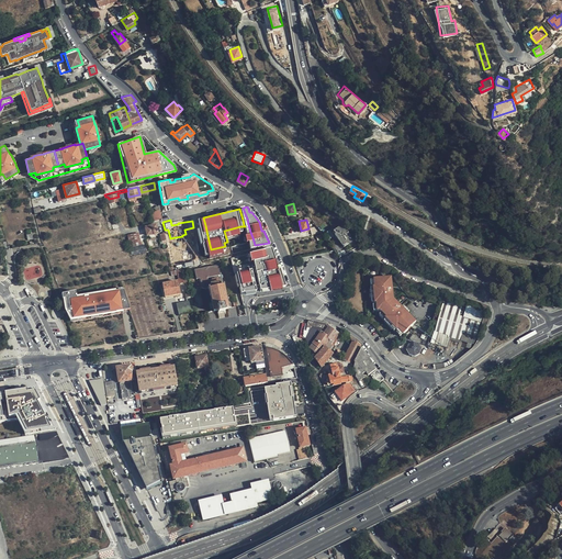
[(158,231),(156,222),(145,225),(147,233),(158,231)]
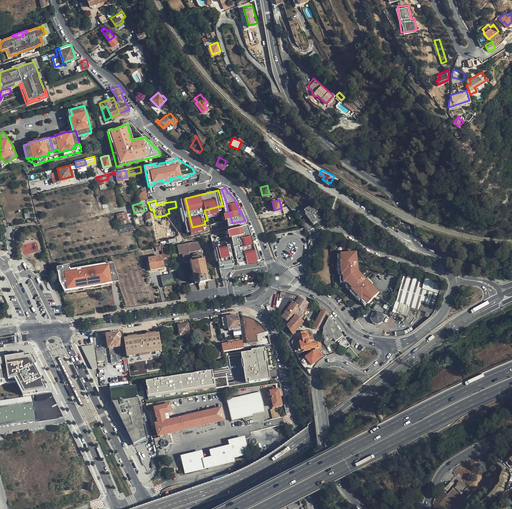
[(322,216),(312,204),(307,207),(307,206),(303,209),(313,223),(322,216)]
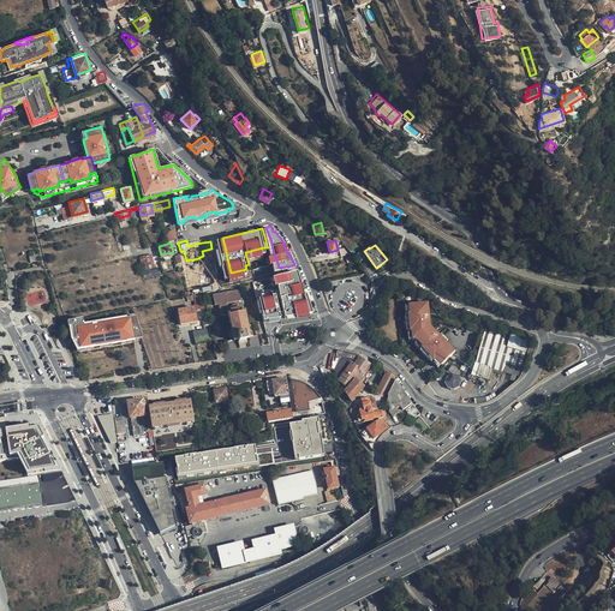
[(225,246),(215,247),(220,265),(228,263),(225,246)]
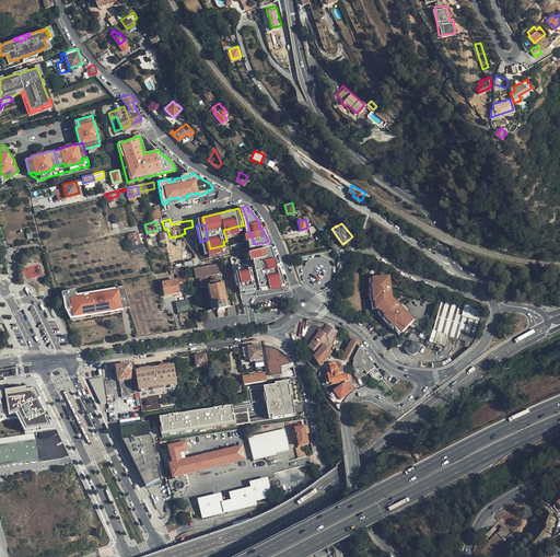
[(138,228),(128,231),(133,251),(147,247),(144,241),(142,241),(138,228)]
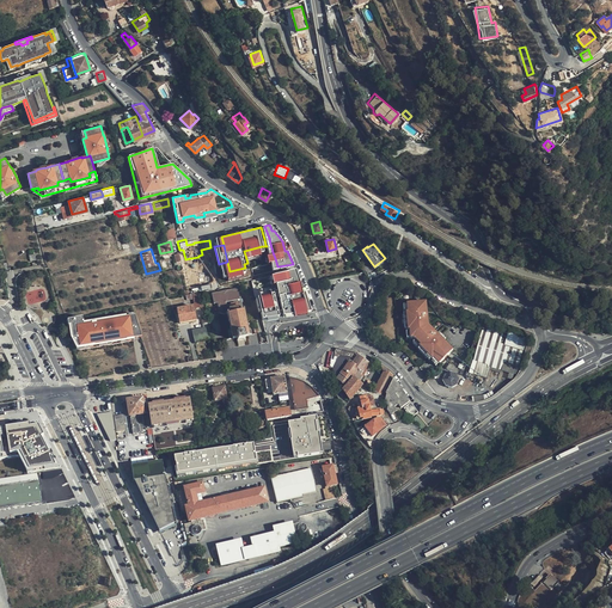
[(281,313),(282,317),(306,313),(305,299),(304,293),(303,293),(295,274),(294,269),(279,271),(279,272),(281,282),(282,287),(283,298),(279,299),(281,309),(281,313)]
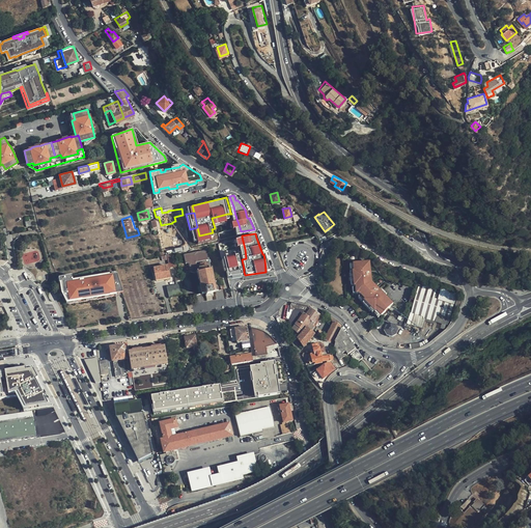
[(210,259),(208,257),(207,257),(206,249),(203,249),(184,253),(185,261),(188,260),(190,270),(192,270),(194,270),(196,270),(201,293),(205,292),(205,294),(212,292),(212,290),(216,289),(211,266),(212,266),(211,264),(212,262),(212,260),(210,259)]
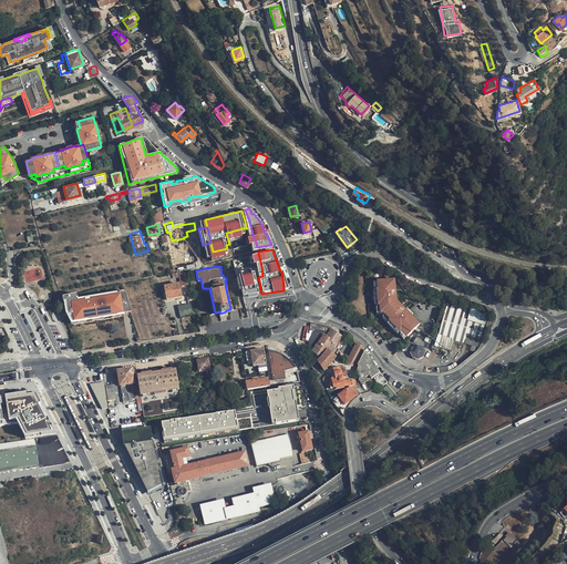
[(189,283),(187,268),(179,269),(183,284),(189,283)]
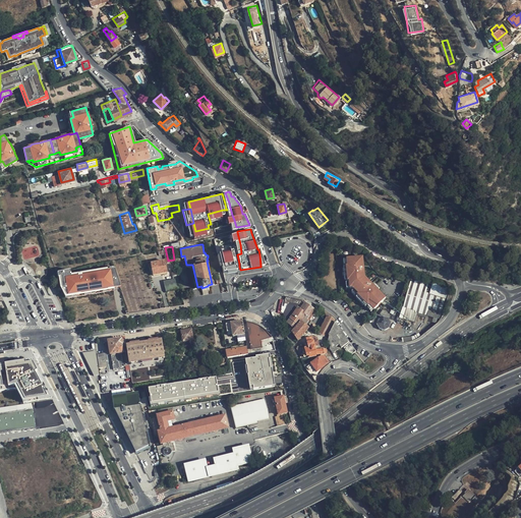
[(168,261),(165,247),(160,248),(158,249),(159,251),(161,250),(162,253),(161,253),(161,255),(152,257),(154,268),(169,265),(168,261)]
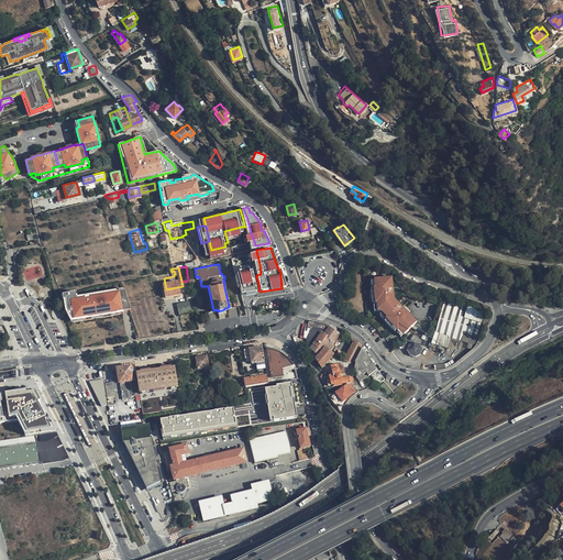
[(238,275),(236,275),(239,295),(255,292),(254,288),(254,286),(252,275),(252,272),(240,273),(238,273),(238,275)]
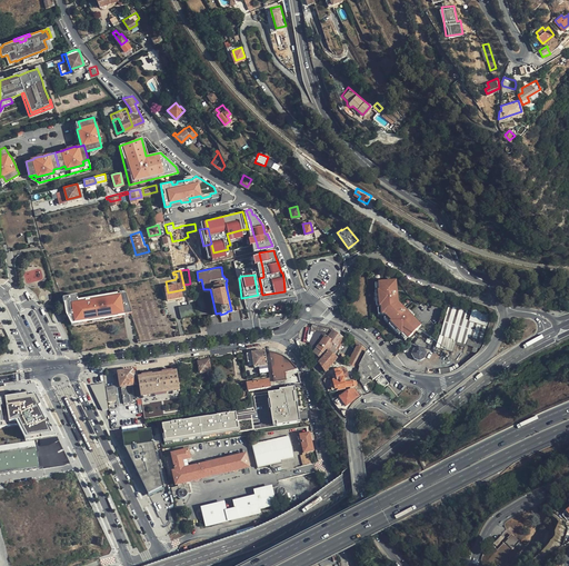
[(398,295),(396,279),(378,281),(378,283),(378,287),(378,289),(377,289),(377,290),(379,305),(379,306),(381,313),(383,314),(385,315),(389,319),(388,320),(389,321),(399,333),(400,334),(402,333),(407,337),(407,338),(420,326),(399,303),(397,303),(396,295),(398,295)]
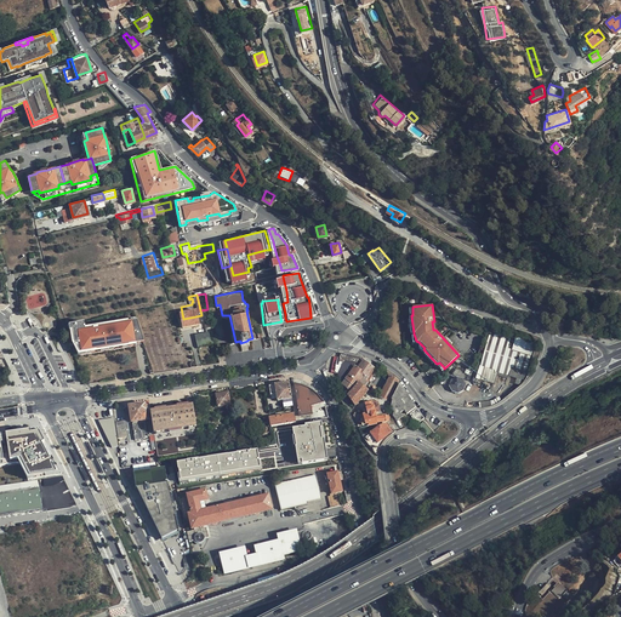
[(136,314),(86,327),(84,318),(68,321),(69,327),(72,326),(74,337),(80,354),(143,337),(136,314)]
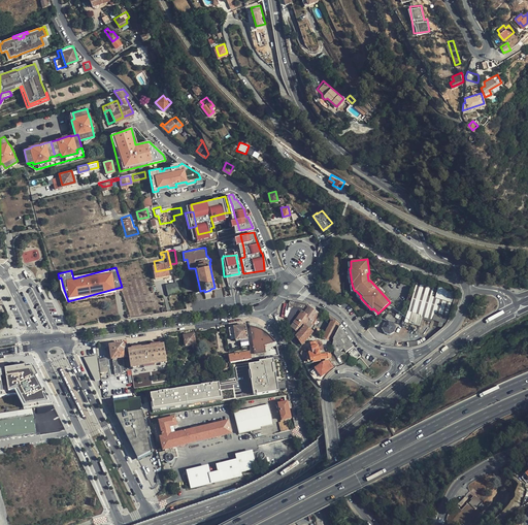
[(168,293),(183,290),(179,273),(175,274),(175,277),(165,280),(168,293)]
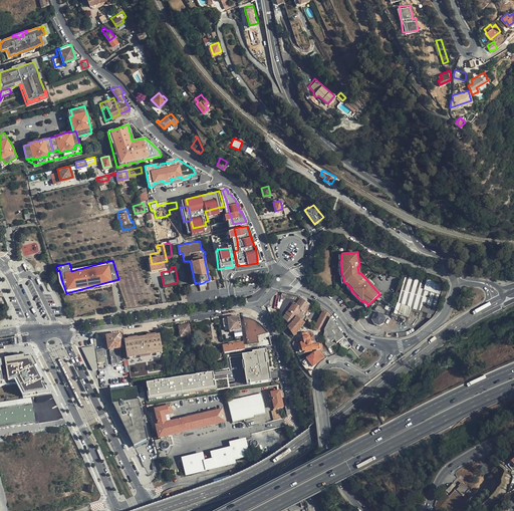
[(118,280),(118,279),(66,293),(67,295),(118,280)]
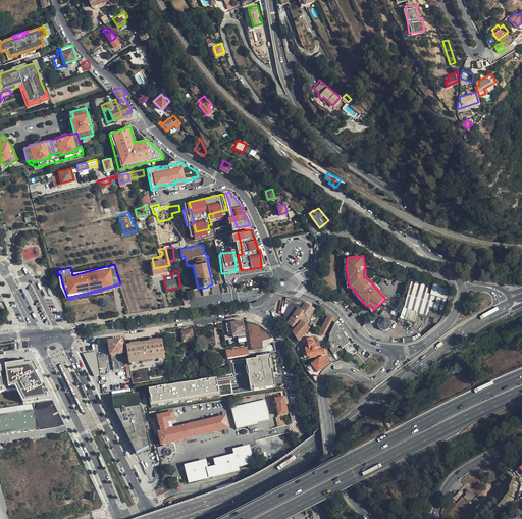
[(436,308),(440,309),(444,297),(419,291),(415,304),(427,306),(436,308)]
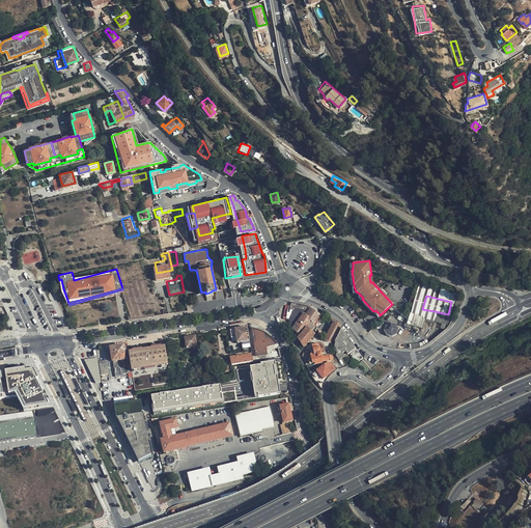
[(372,310),(363,300),(362,302),(371,311),(372,310)]
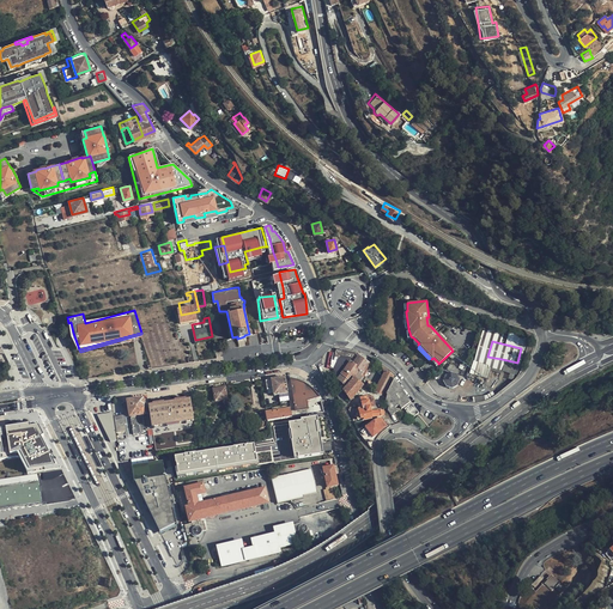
[(359,354),(354,355),(352,360),(360,369),(365,372),(371,364),(359,354)]
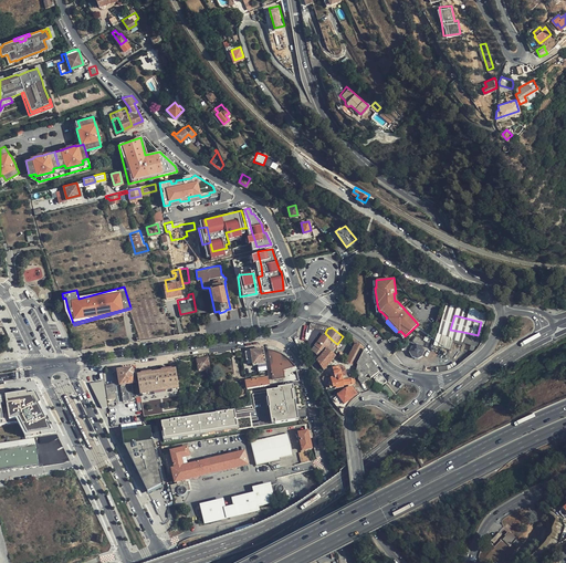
[(463,332),(450,330),(449,337),(460,341),(463,332)]
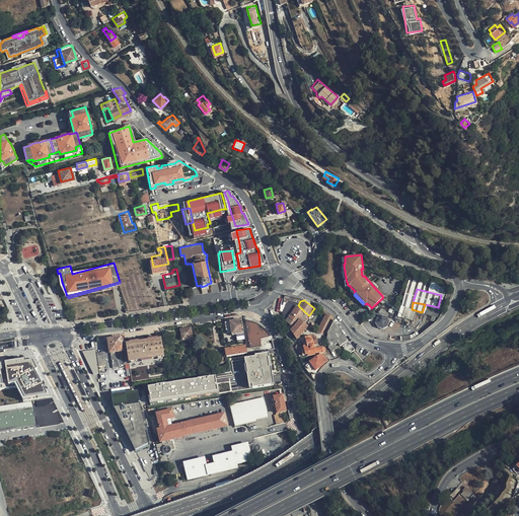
[(432,314),(433,314),(434,306),(425,304),(422,312),(432,314)]
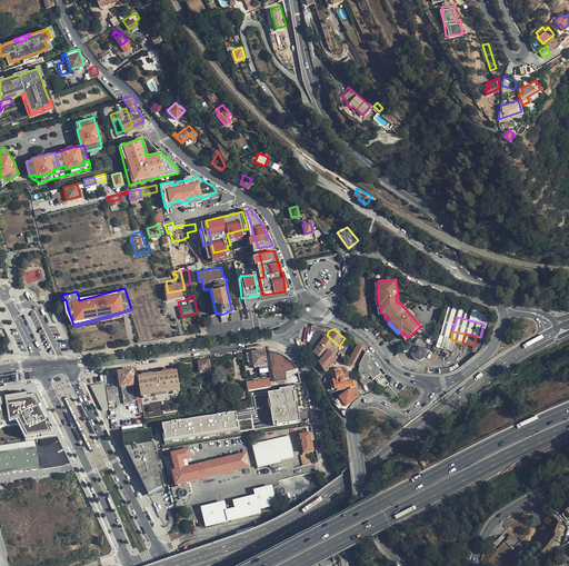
[(319,361),(327,370),(328,370),(338,355),(329,349),(335,343),(327,335),(315,350),(322,358),(319,361)]
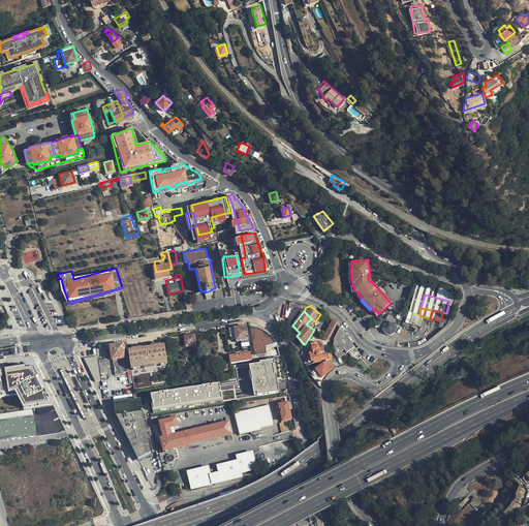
[(441,320),(446,321),(448,319),(449,314),(446,313),(442,312),(441,320)]
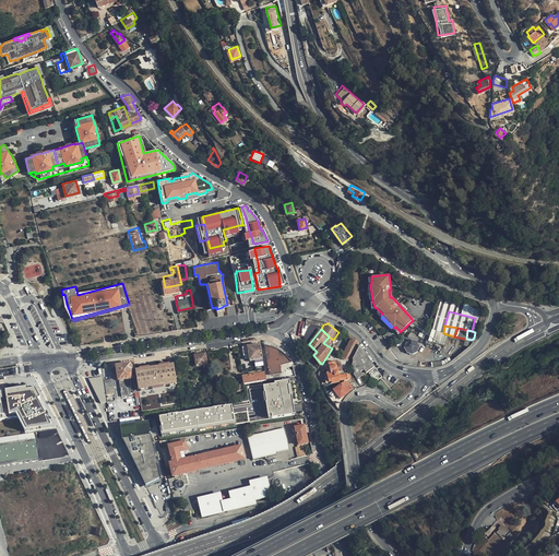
[(333,340),(329,336),(323,343),(332,349),(334,344),(332,342),(333,340)]
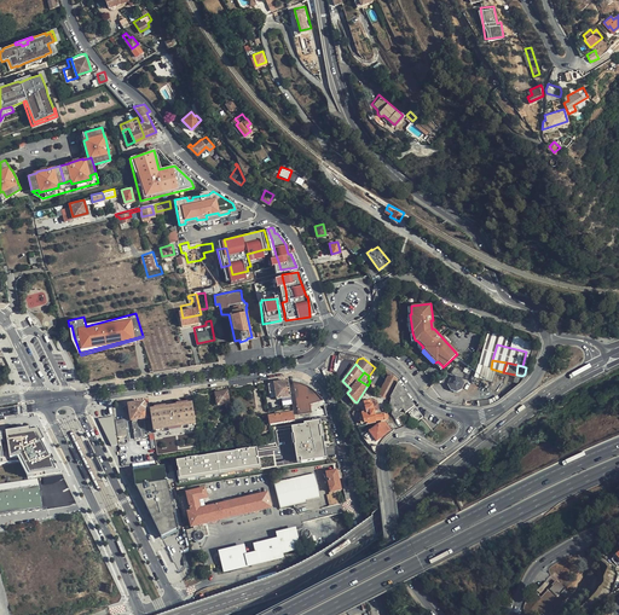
[(398,377),(391,372),(386,382),(383,381),(382,384),(383,386),(380,393),(386,398),(398,377)]
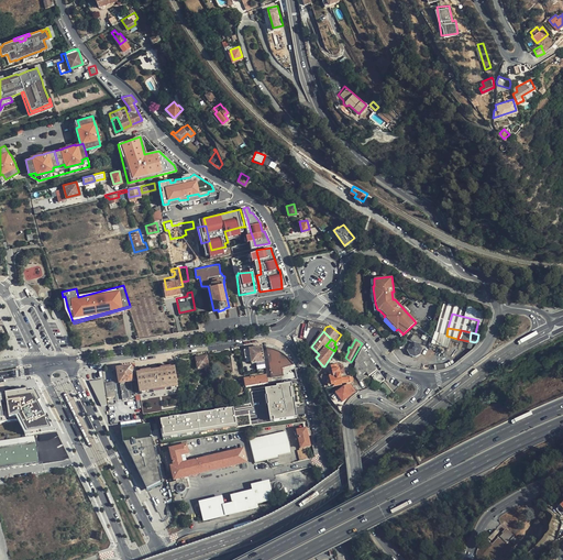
[(418,352),(420,347),(418,341),(411,339),(407,341),(405,348),(407,353),(411,354),(418,352)]
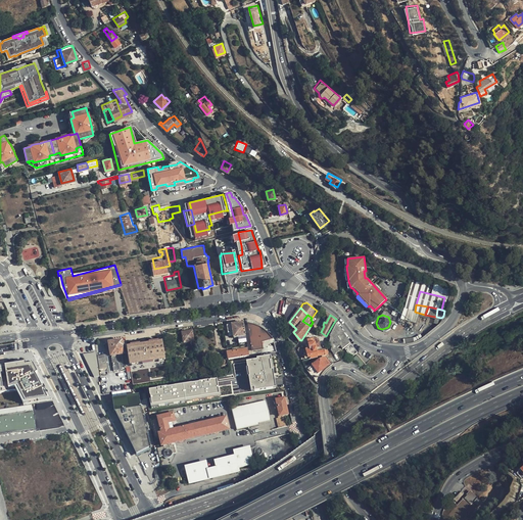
[(244,321),(227,323),(229,331),(234,330),(235,335),(241,334),(246,333),(244,321)]
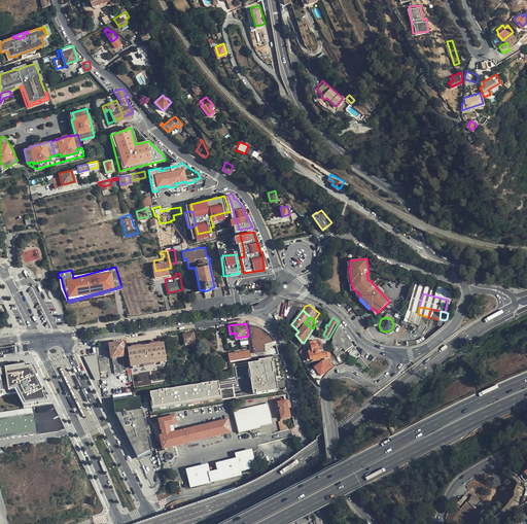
[(250,324),(255,350),(255,351),(266,350),(265,343),(275,340),(270,335),(267,332),(264,328),(258,325),(251,324),(250,324)]
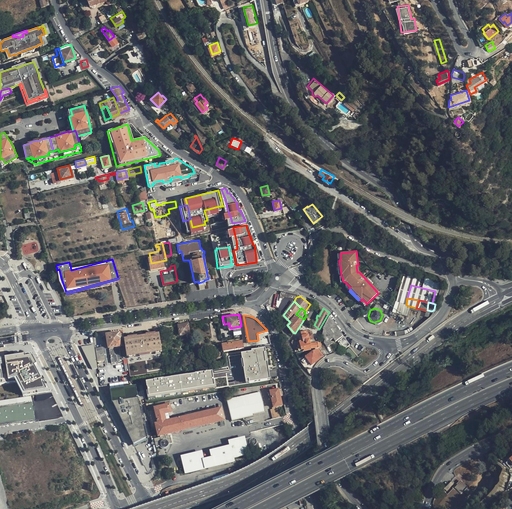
[(191,332),(189,321),(179,322),(181,333),(190,332),(191,332)]
